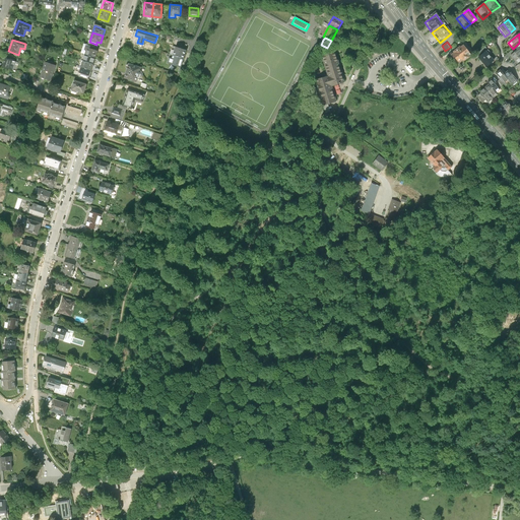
[(90,47),(83,45),(81,53),(85,55),(95,58),(98,51),(89,48),(90,47)]
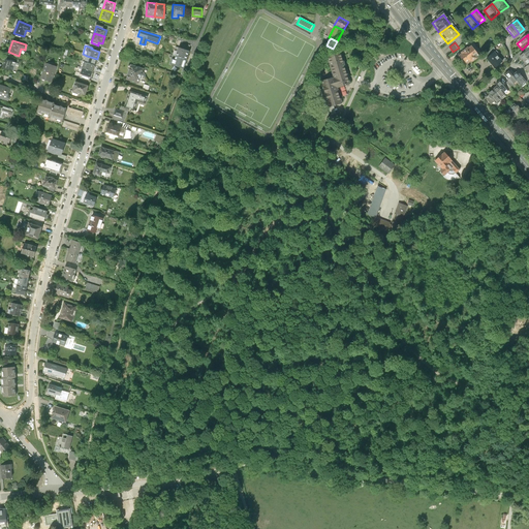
[(469,47),(458,56),(467,67),(478,58),(469,47)]
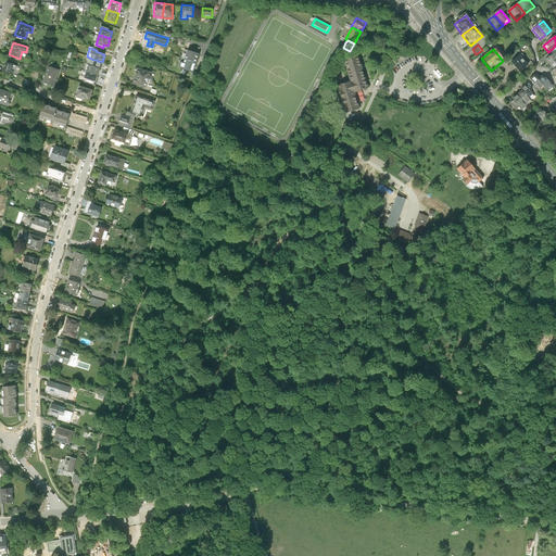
[(198,54),(187,50),(182,63),(180,62),(178,67),(192,72),(198,54)]
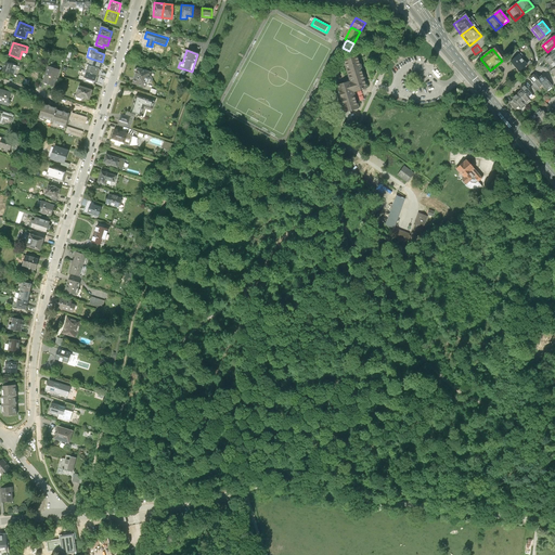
[(554,51),(544,62),(549,66),(554,60),(554,51)]
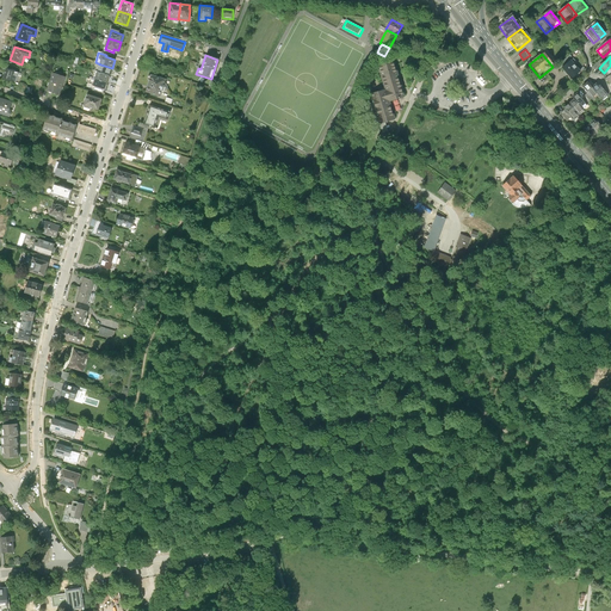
[(401,88),(393,62),(378,66),(381,74),(381,73),(384,84),(383,84),(387,92),(383,93),(382,92),(371,94),(374,102),(372,102),(375,109),(376,109),(377,116),(380,123),(384,122),(395,119),(389,102),(405,97),(401,87),(401,88)]
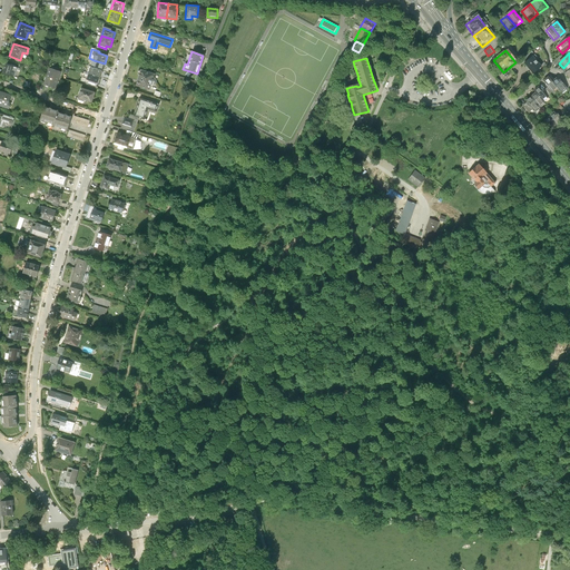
[(541,69),(533,58),(524,66),(532,76),(541,69)]
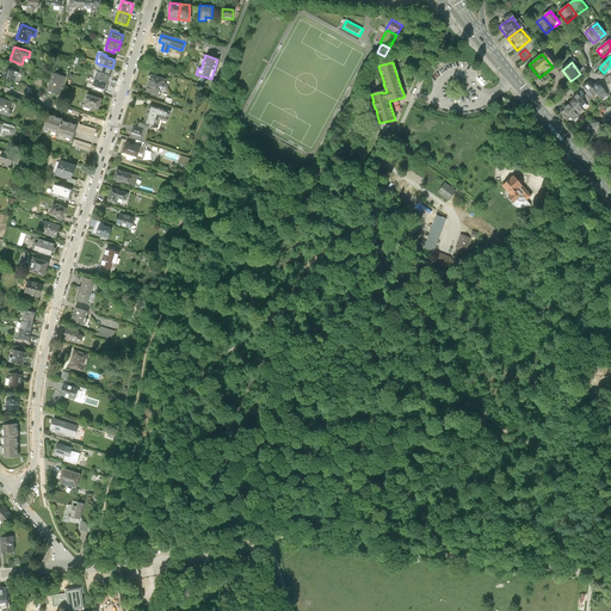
[(100,65),(98,72),(110,75),(112,68),(100,65)]
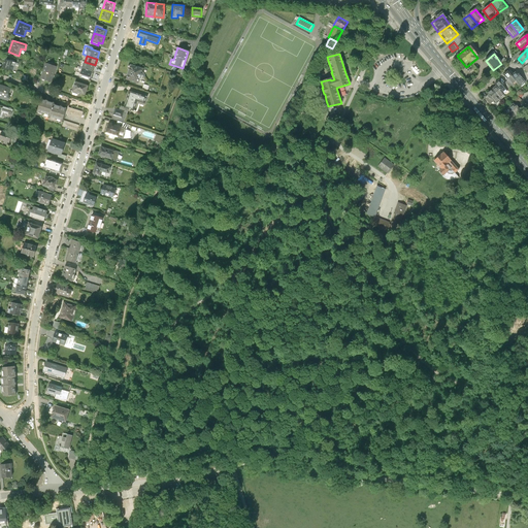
[(364,60),(357,57),(355,61),(356,61),(355,63),(356,64),(359,66),(360,65),(361,64),(362,64),(364,60)]
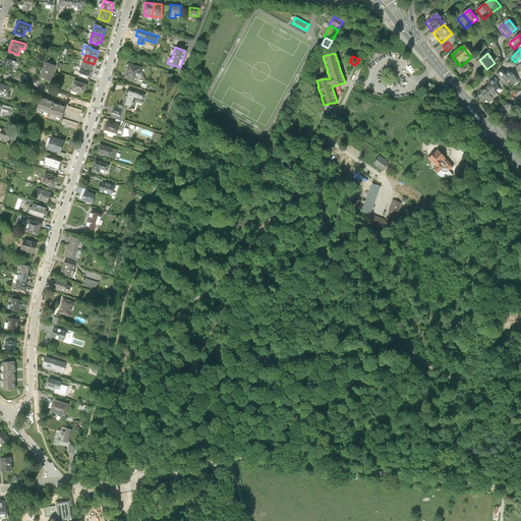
[(6,58),(3,67),(11,70),(13,64),(14,64),(15,61),(6,58)]
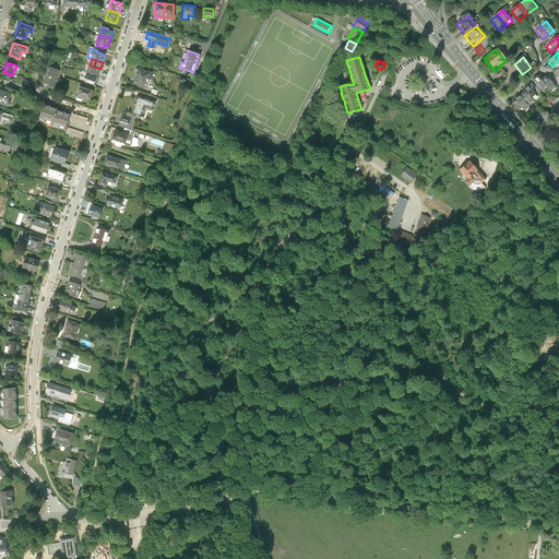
[(98,75),(100,69),(90,66),(87,72),(98,75)]
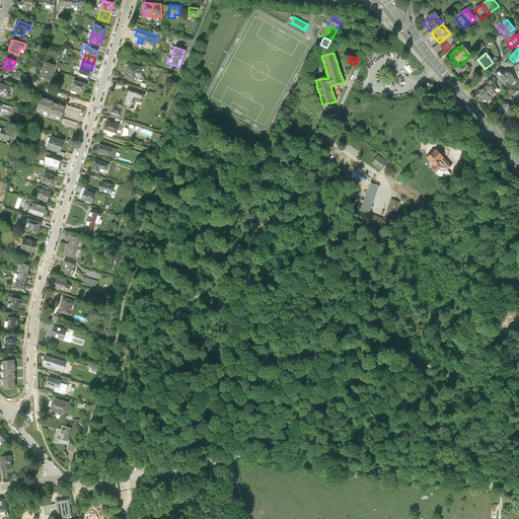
[(46,62),(41,77),(51,80),(56,66),(46,62)]
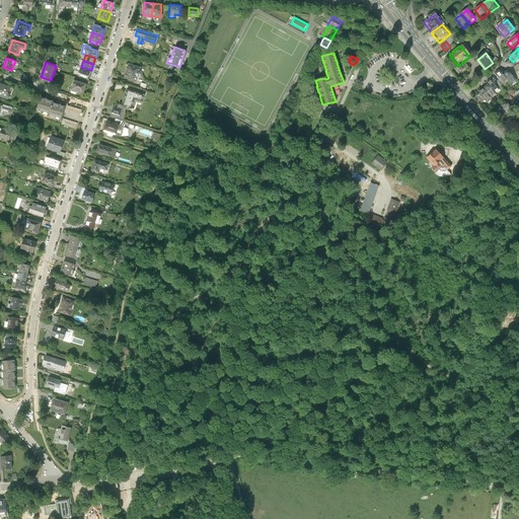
[(141,67),(129,63),(124,77),(136,81),(137,78),(138,78),(140,78),(141,77),(142,76),(142,75),(142,73),(141,72),(140,71),(139,70),(141,67)]
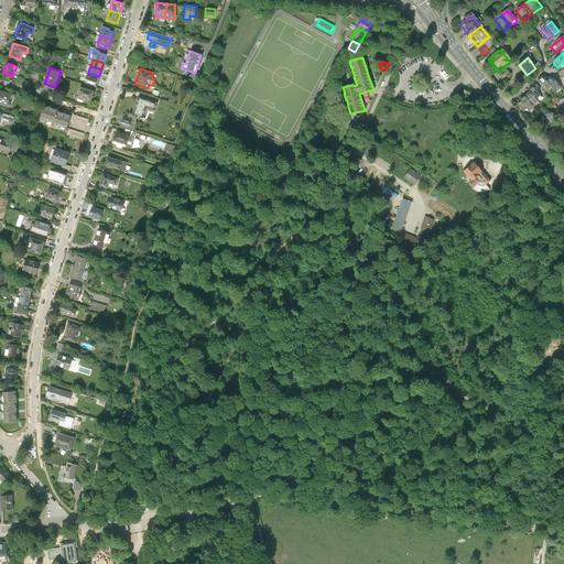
[(84,80),(85,82),(85,83),(86,83),(87,83),(87,82),(88,82),(88,80),(88,79),(97,83),(99,76),(88,73),(86,78),(85,78),(85,79),(84,80)]
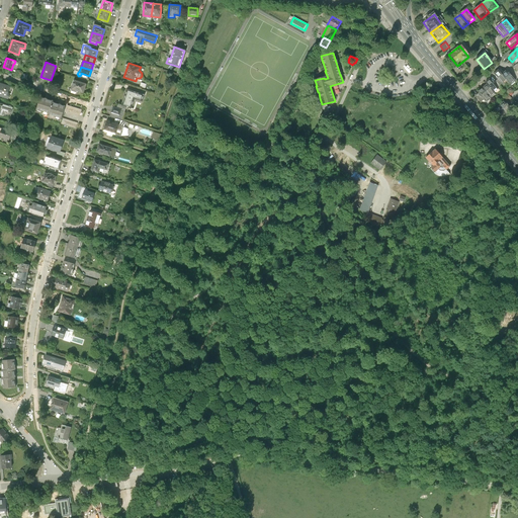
[(501,76),(498,72),(493,76),(502,86),(507,82),(501,76)]
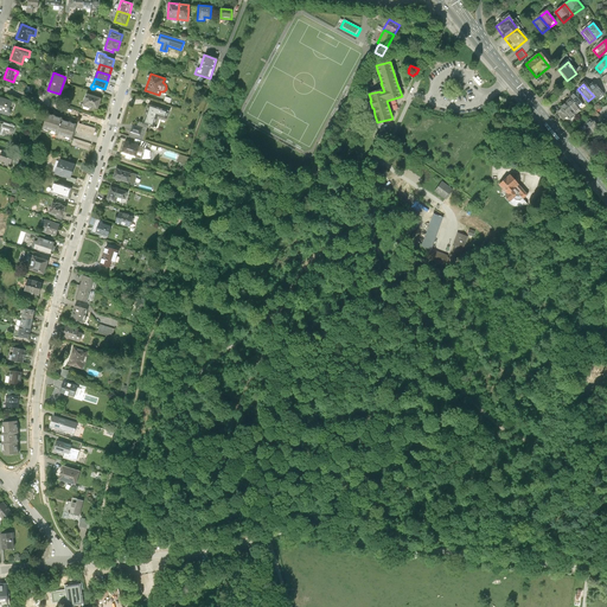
[(604,97),(593,85),(587,89),(594,96),(599,102),(604,97)]
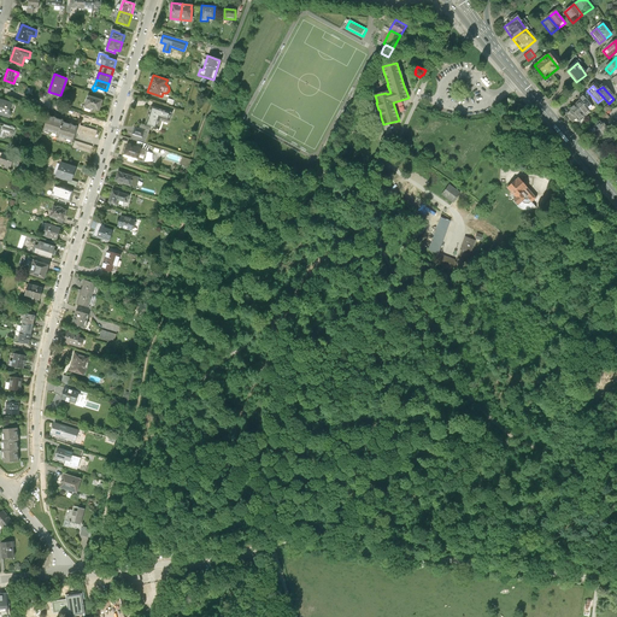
[(104,100),(89,95),(86,106),(100,111),(104,100)]
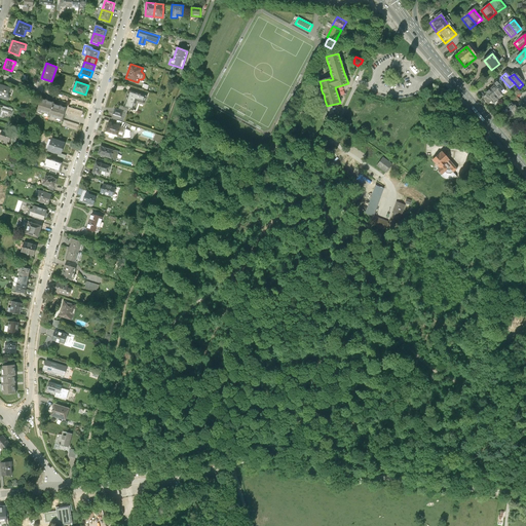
[(506,91),(497,82),(492,86),(494,88),(501,96),(506,91)]
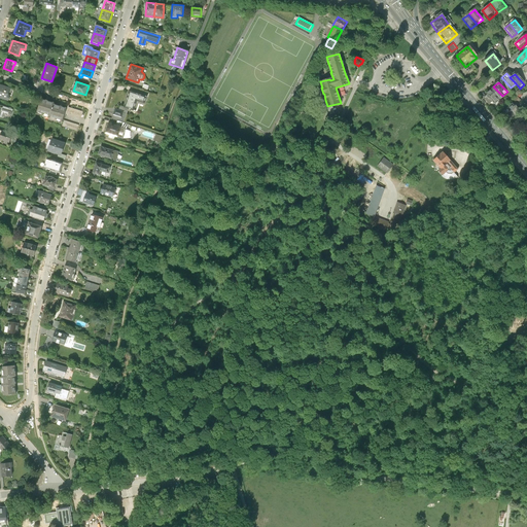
[(0,85),(0,97),(8,100),(9,98),(8,97),(11,88),(1,84),(0,85)]
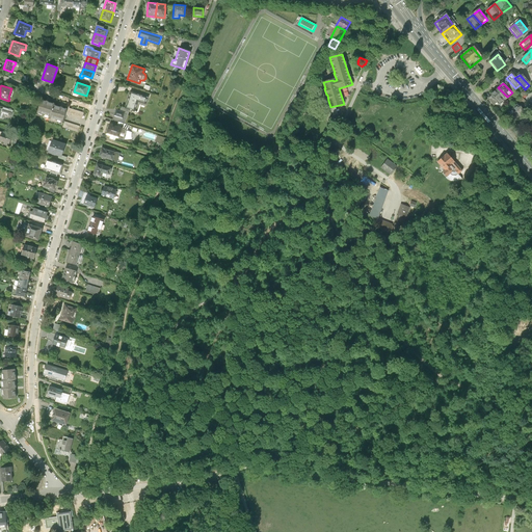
[(500,89),(495,94),(503,103),(508,98),(507,97),(500,89)]
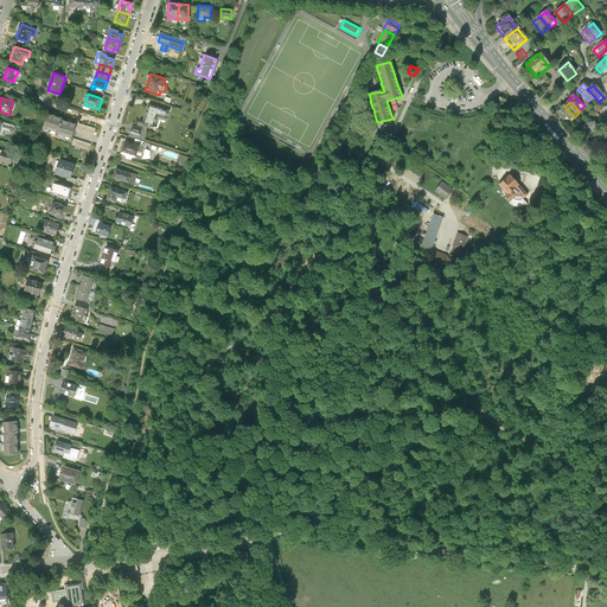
[(168,109),(148,103),(142,122),(147,125),(153,126),(157,115),(166,117),(168,109)]
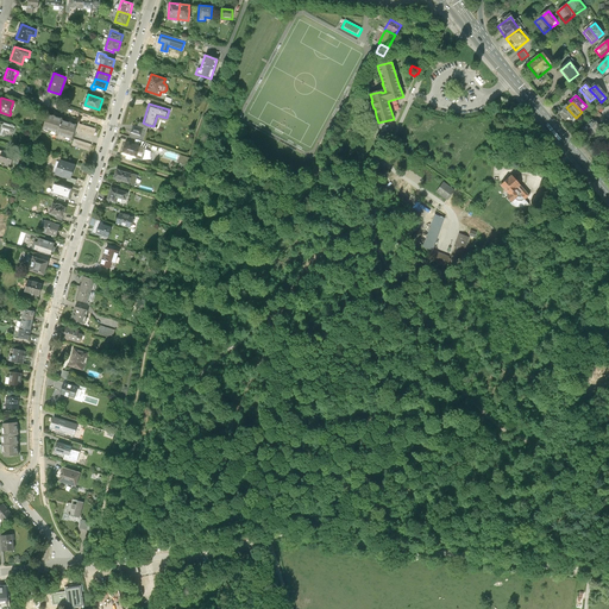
[(566,107),(560,113),(570,124),(576,118),(566,107)]
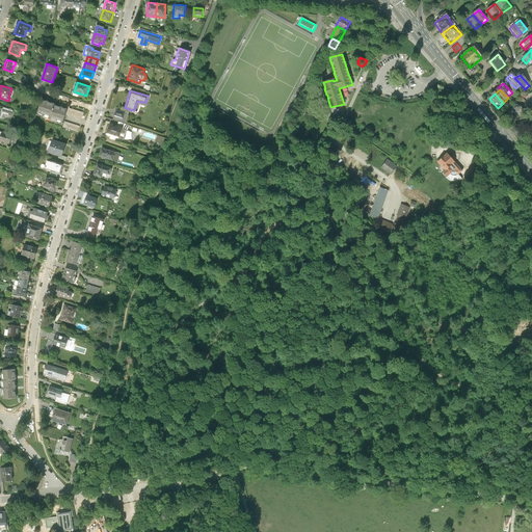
[(43,99),(38,111),(51,115),(55,104),(55,103),(43,99)]
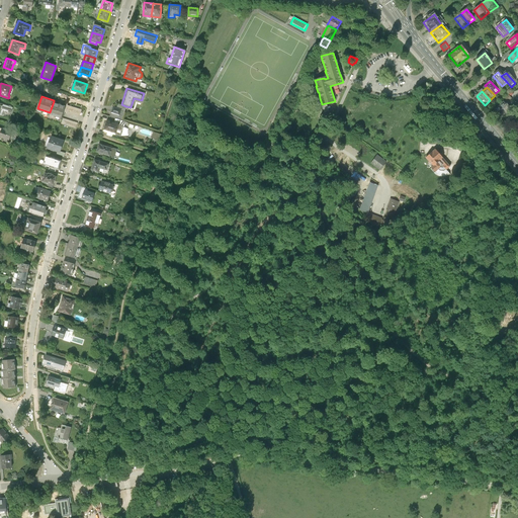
[(66,106),(54,101),(50,112),(49,114),(62,118),(66,106)]
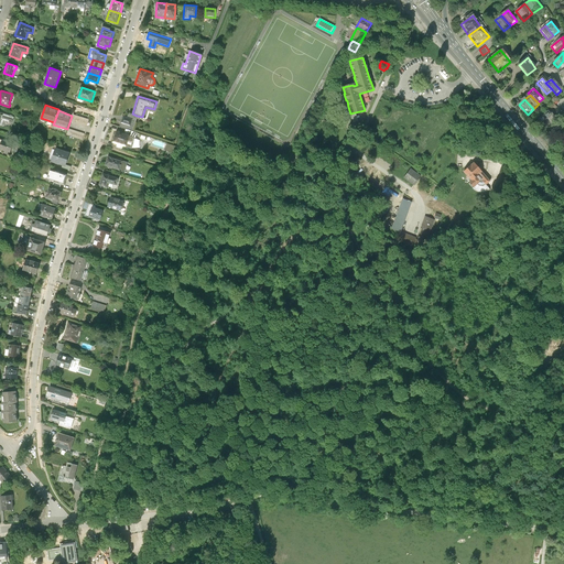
[(0,122),(11,127),(14,116),(3,112),(3,115),(0,112),(0,122)]
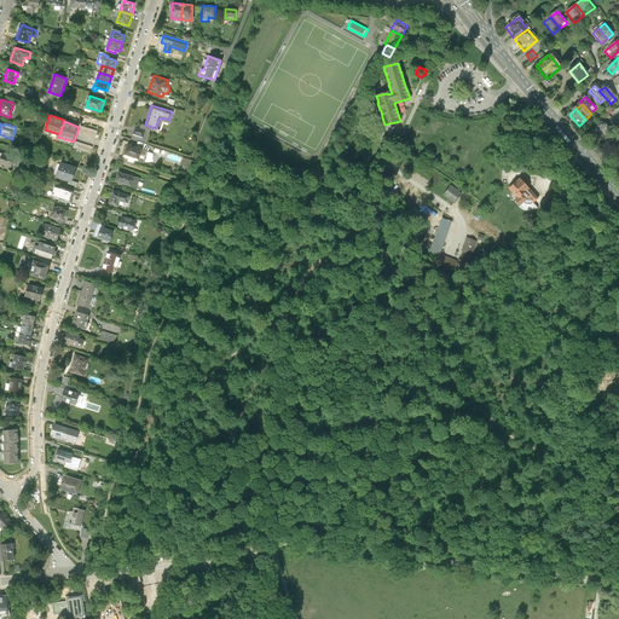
[(145,143),(150,127),(145,125),(140,123),(139,128),(145,129),(143,138),(142,142),(145,143)]
